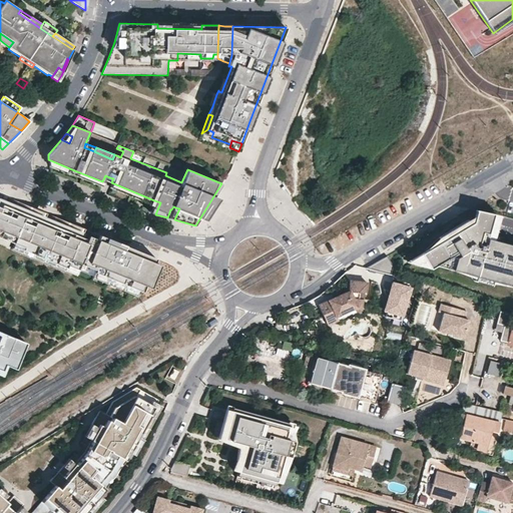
[(64,172),(67,167),(48,159),(49,166),(64,172)]
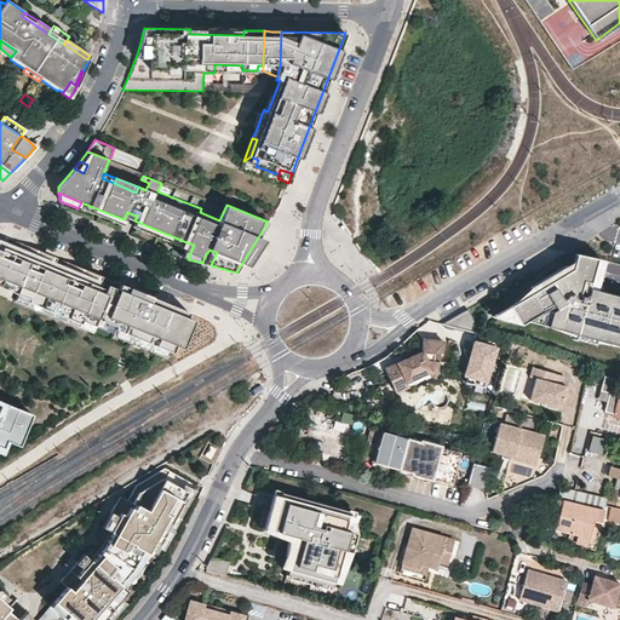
[(124,219),(90,206),(89,211),(122,224),(124,219)]
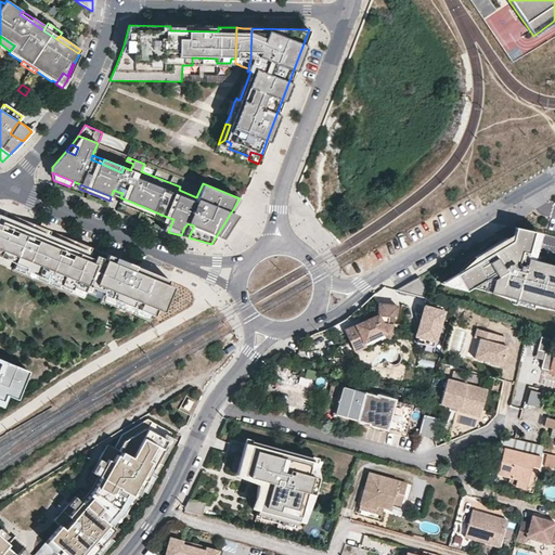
[(167,217),(120,197),(119,203),(165,222),(167,217)]
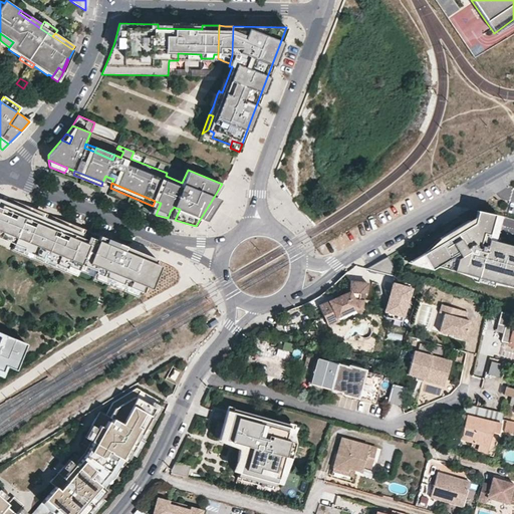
[(161,203),(155,201),(153,206),(151,213),(153,213),(156,215),(161,203)]
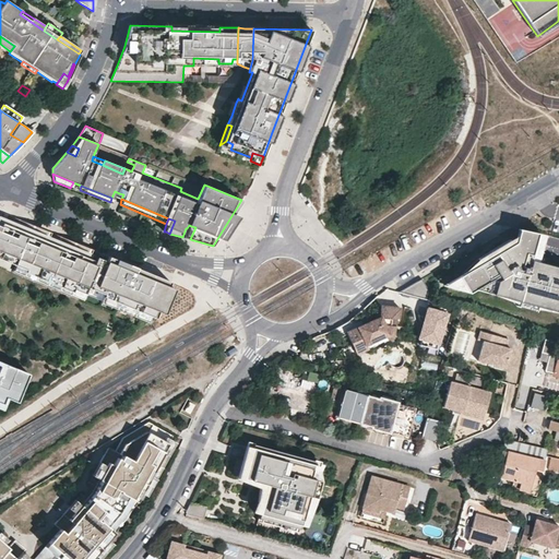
[(191,226),(189,225),(187,228),(186,228),(182,237),(190,239),(195,227),(191,226)]
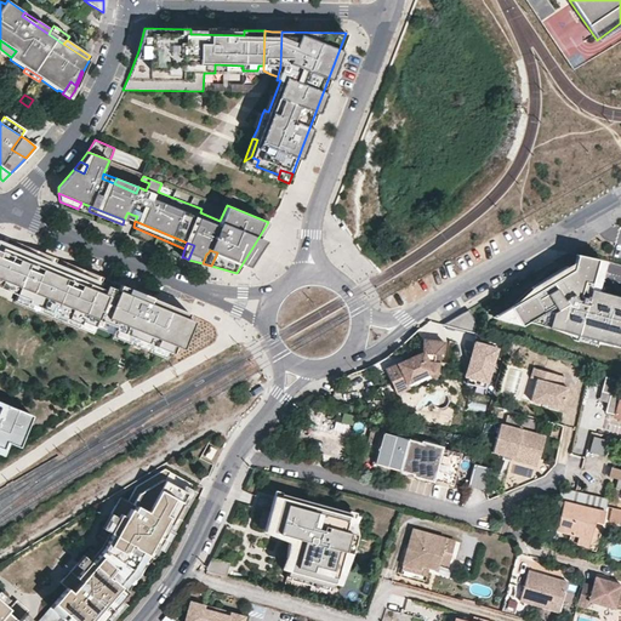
[(0,251),(0,292),(95,328),(96,324),(169,351),(186,308),(121,283),(118,291),(107,286),(103,294),(0,251)]
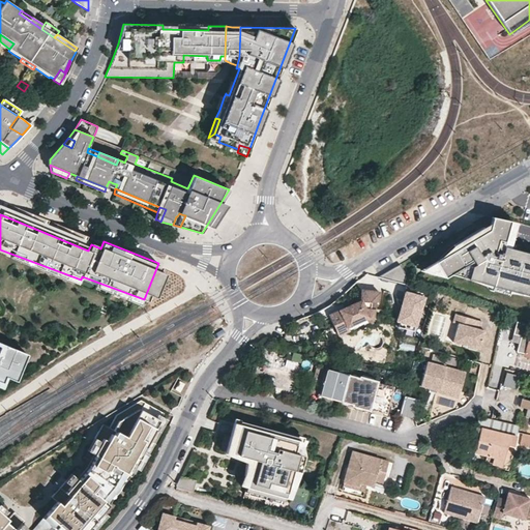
[(487,233),(436,262),(445,277),(450,274),(461,269),(469,271),(467,278),(492,286),(509,290),(529,295),(529,253),(509,247),(502,245),(509,221),(493,217),(488,235),(487,233)]
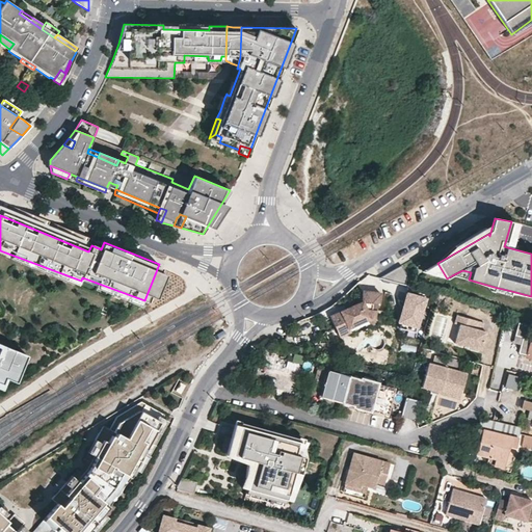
[(519,222),(511,221),(504,246),(511,248),(519,222)]
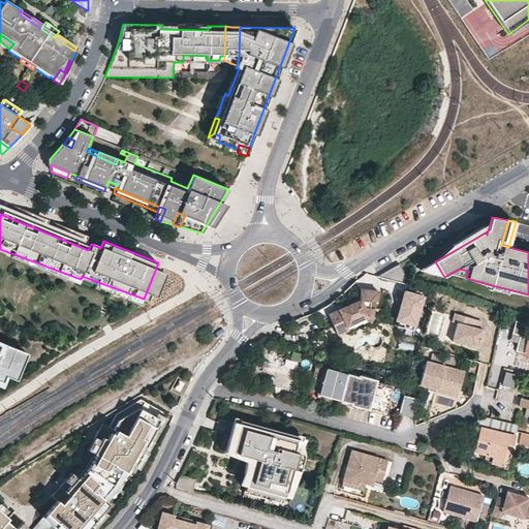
[(444,277),(435,261),(426,267),(430,273),(444,277)]
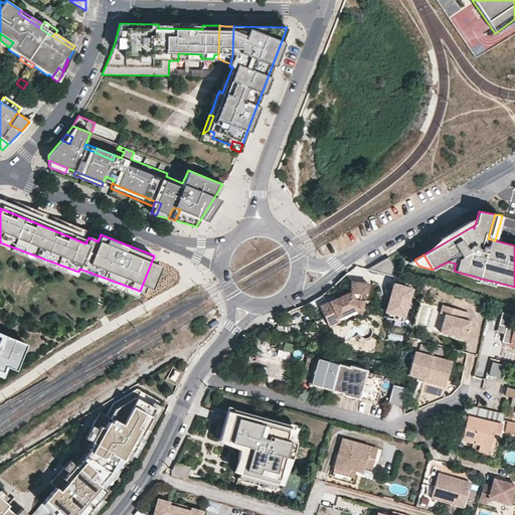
[(389,258),(368,269),(393,276),(395,268),(389,258)]
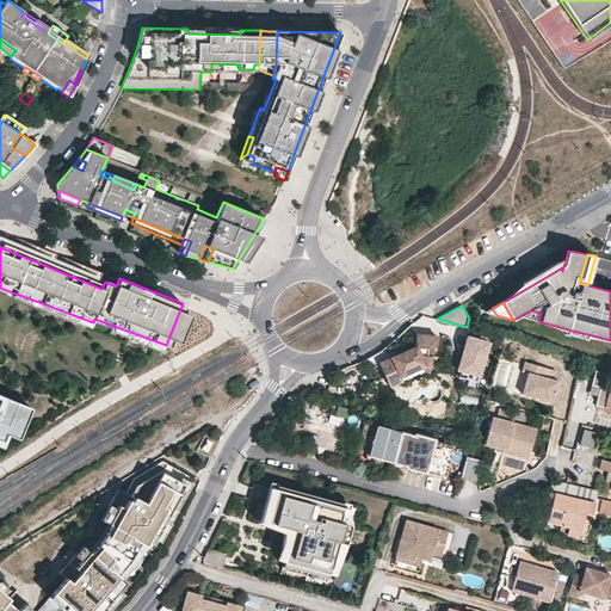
[(519,316),(538,321),(541,313),(531,310),(519,316)]
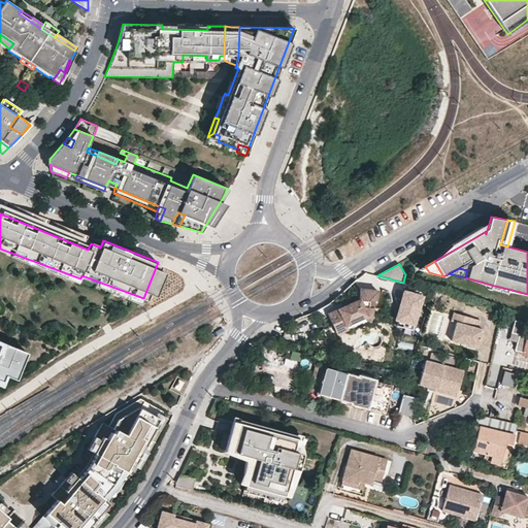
[(507,289),(490,285),(489,290),(505,294),(507,289)]
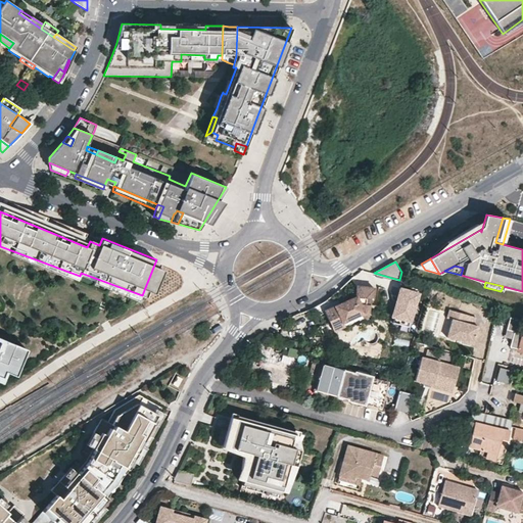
[(370,316),(371,305),(366,304),(367,297),(372,298),(374,298),(375,288),(358,287),(357,297),(325,312),(331,323),(340,319),(343,324),(363,316),(370,316)]
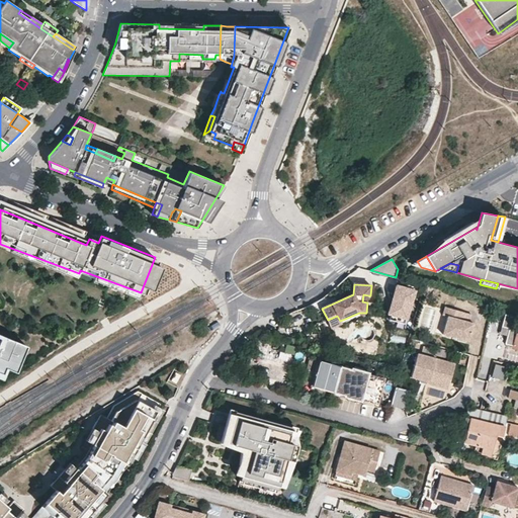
[(417,291),(398,285),(389,315),(409,320),(417,291)]
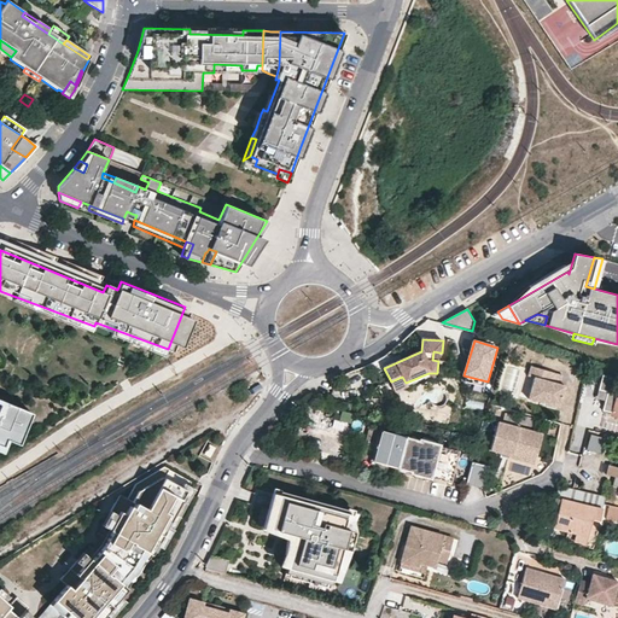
[(528,398),(559,407),(565,385),(560,383),(563,374),(530,365),(528,375),(532,377),(528,398)]
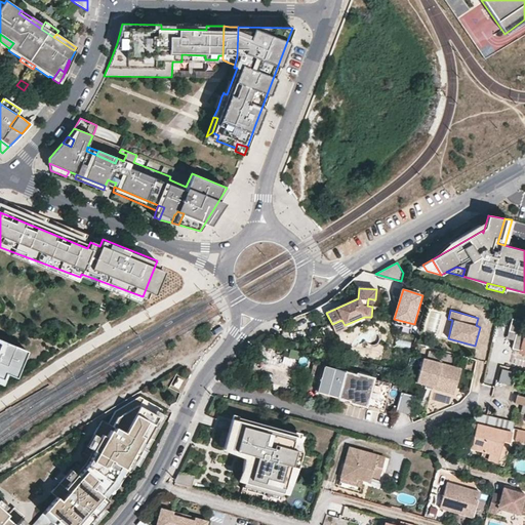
[(336,333),(364,320),(371,321),(371,317),(364,317),(345,325),(341,320),(332,324),(336,333)]
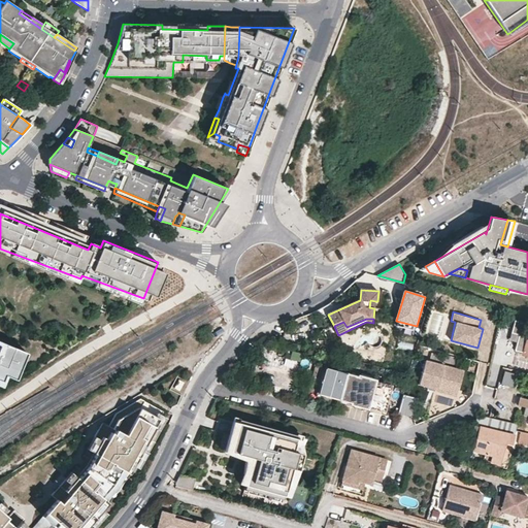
[(527,325),(514,320),(510,333),(518,335),(516,342),(514,351),(527,354),(527,325)]
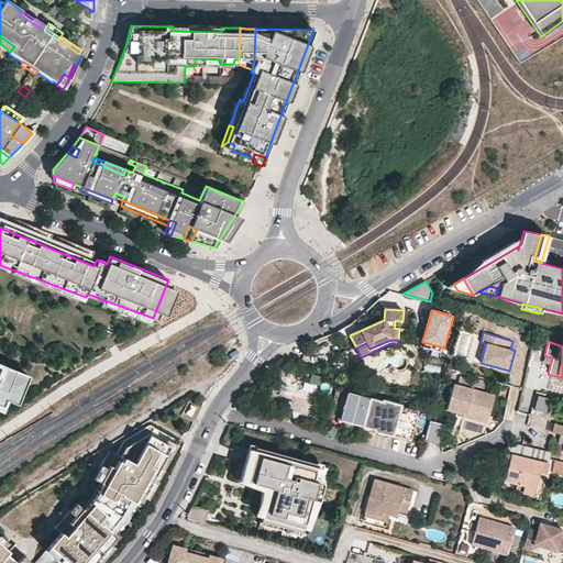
[(552,357),(544,355),(542,363),(550,365),(552,357)]
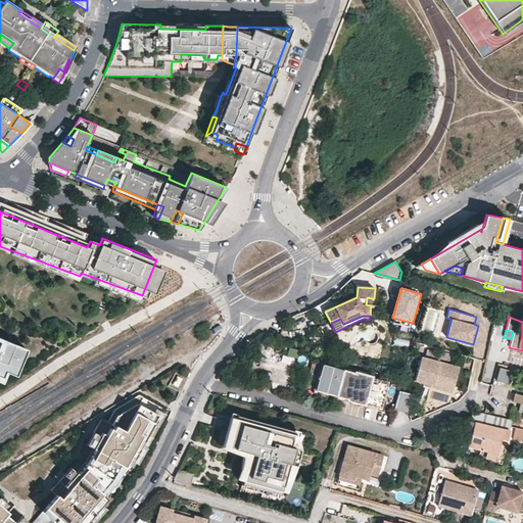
[(0,374),(2,375),(7,361),(19,365),(26,349),(3,340),(0,347),(0,374)]
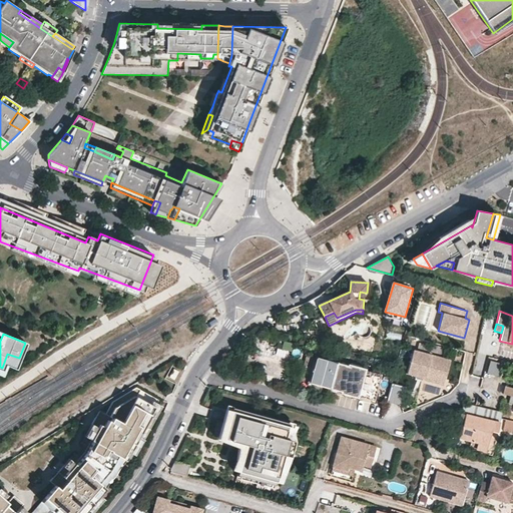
[(336,352),(324,349),(322,356),(335,359),(336,352)]
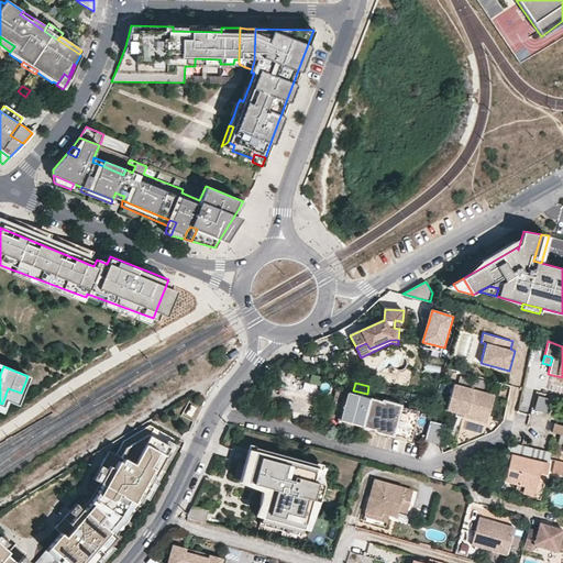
[(495,394),(453,383),(445,410),(466,416),(467,410),(485,416),(488,417),(495,394)]
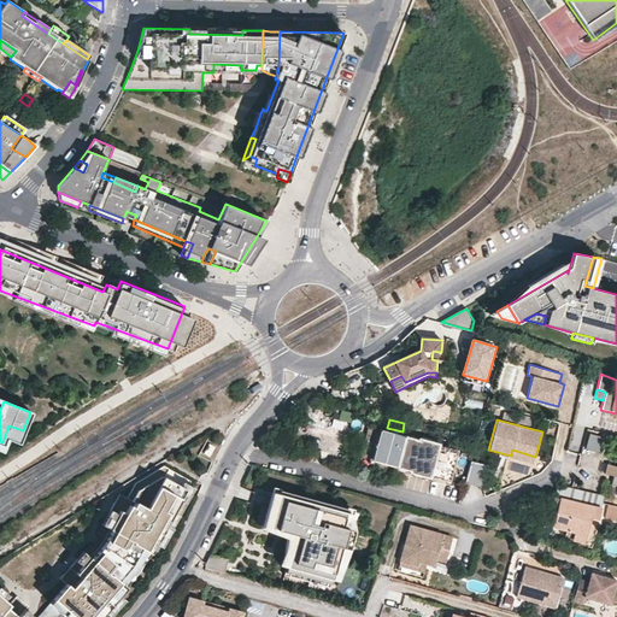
[(371,427),(363,457),(409,470),(409,472),(428,479),(429,476),(448,481),(457,451),(438,445),(438,444),(418,438),(417,440),(371,427)]
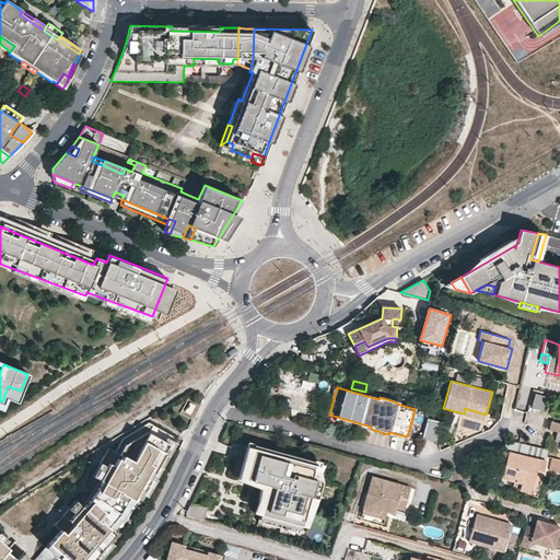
[(531,407),(541,410),(546,395),(535,392),(531,407)]
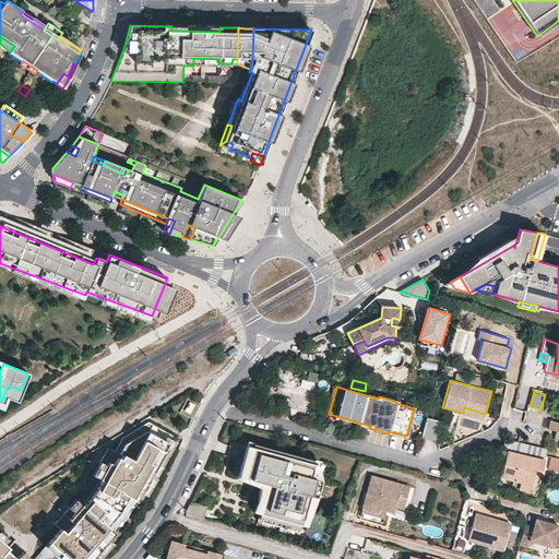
[(194,404),(189,402),(183,411),(189,413),(194,404)]
